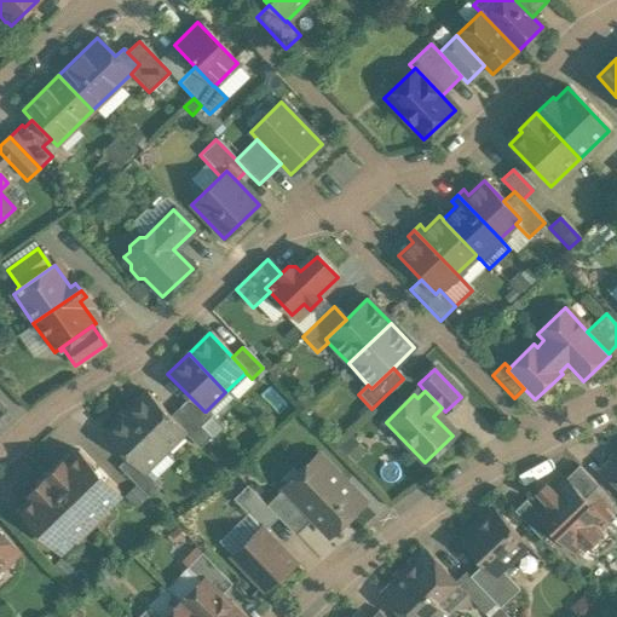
[(169,417),(146,393),(126,414),(162,453),(183,433),(184,432),(169,417)]
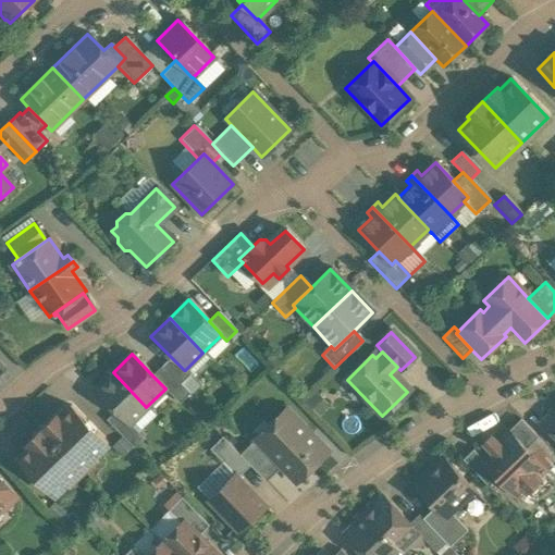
[(184,370),(171,357),(161,366),(180,385),(189,375),(185,370),(184,370)]
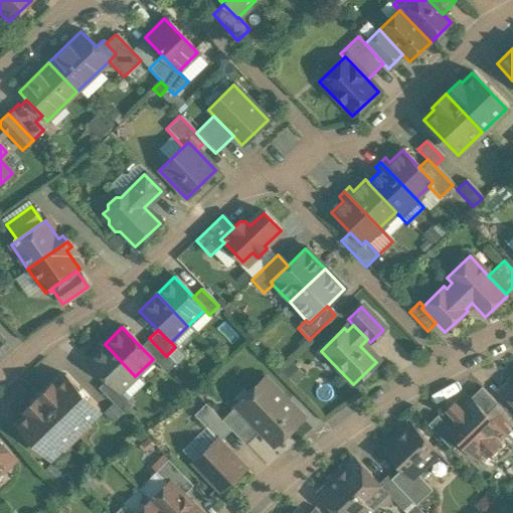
[(166,356),(149,338),(141,347),(153,359),(152,360),(165,373),(174,364),(166,356)]
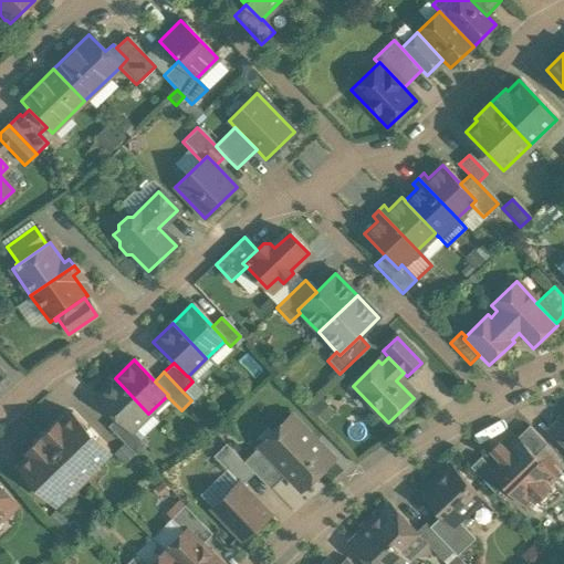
[(148,414),(115,378),(95,397),(116,418),(129,431),(131,431),(148,414)]
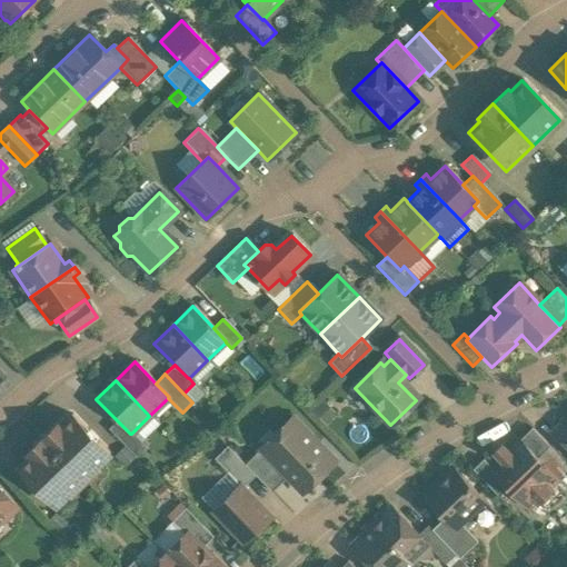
[(109,454),(71,415),(59,426),(57,424),(41,438),(81,480),(109,454)]
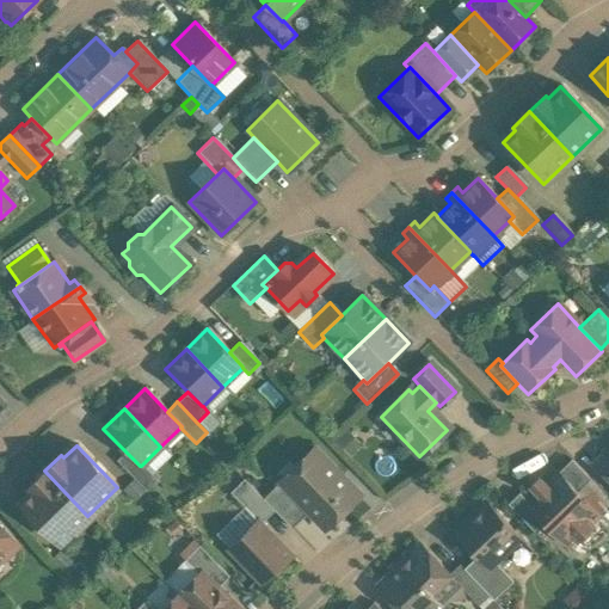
[(358,498),(312,449),(278,483),(308,514),(324,530),(358,498)]
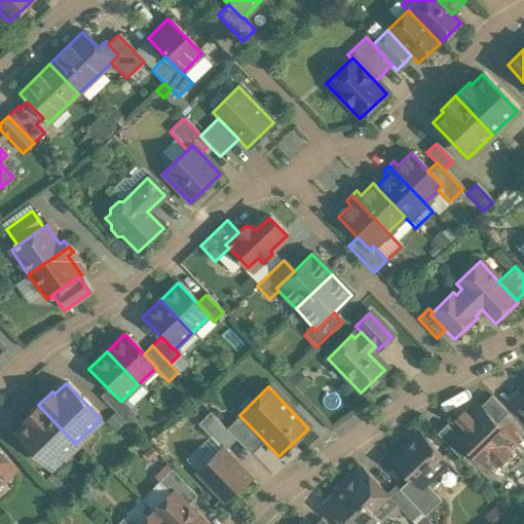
[(523,387),(511,401),(523,414),(523,387)]
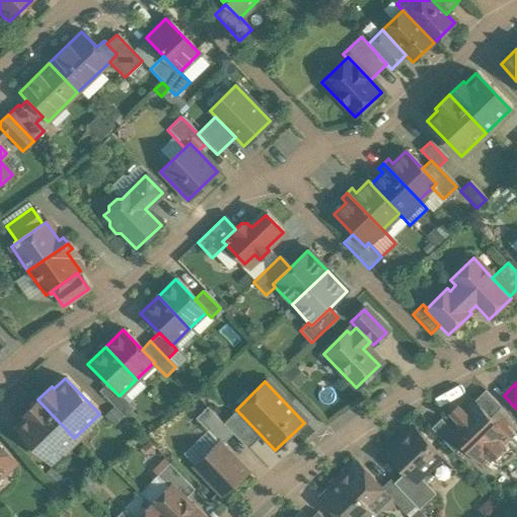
[(119,395),(106,383),(98,391),(124,418),(133,409),(120,395),(119,395)]
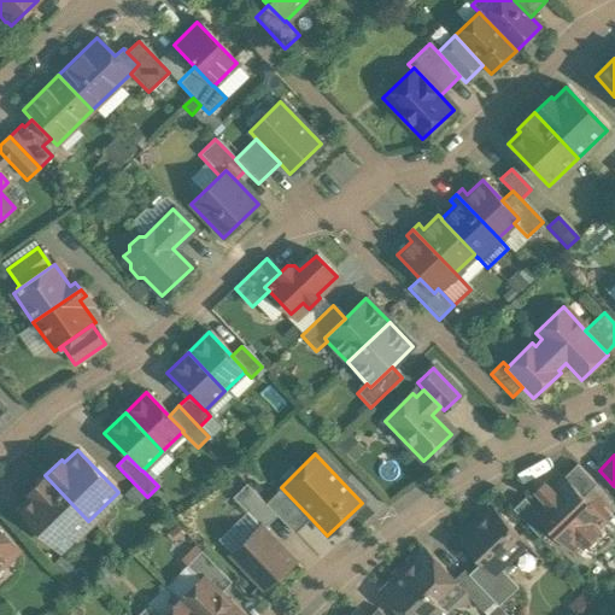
[(595,486),(575,467),(562,480),(581,499),(595,486)]
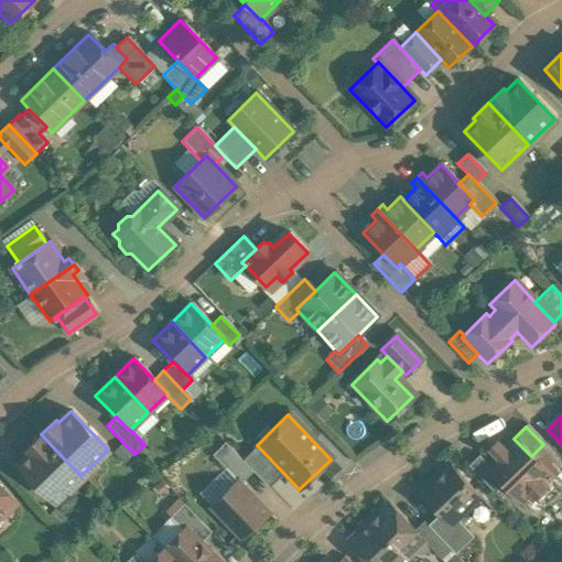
[(80,476),(41,434),(26,450),(29,452),(17,463),(55,501),(80,476)]
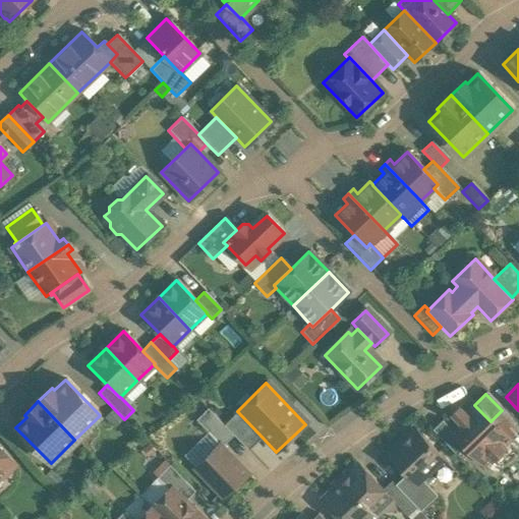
[(491,421),(474,405),(448,430),(454,437),(464,447),(481,465),(505,443),(506,444),(509,441),(508,440),(496,426),(491,421)]
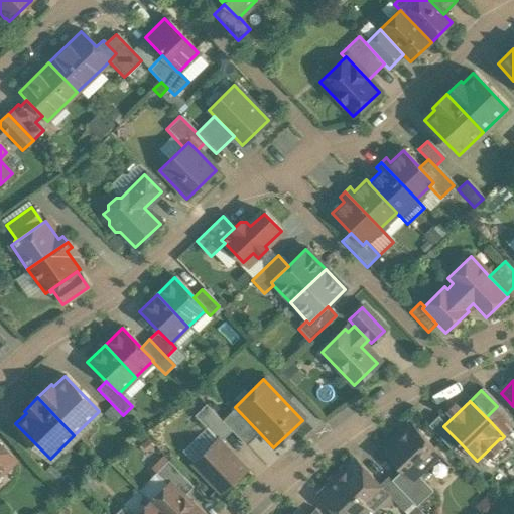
[(220,421),(205,405),(194,417),(216,440),(219,443),(231,432),(220,421)]
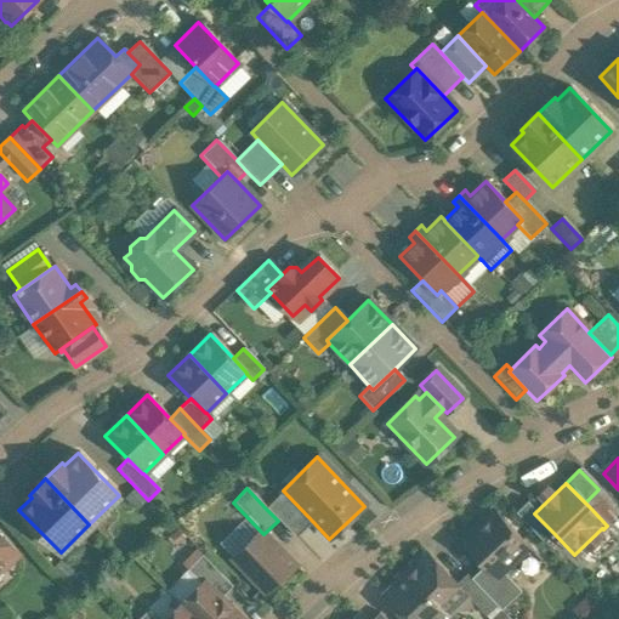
[(313,522),(283,490),(265,507),(278,521),(295,539),(313,522)]
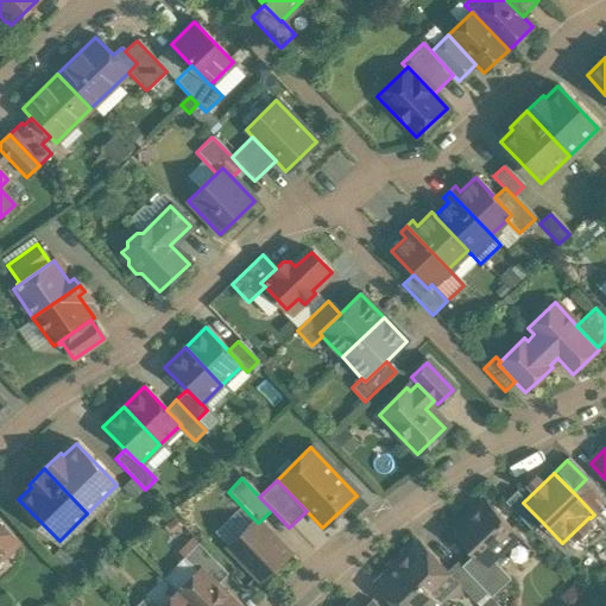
[(600,505),(587,491),(579,498),(593,513),(600,505)]
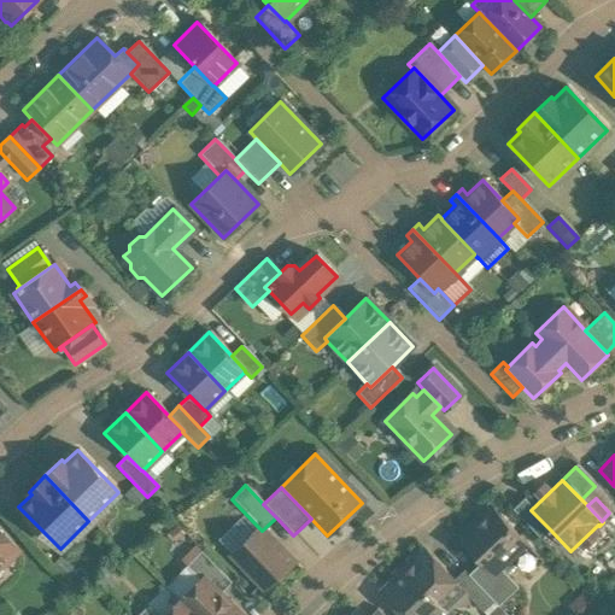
[(531,510),(522,501),(511,510),(527,527),(538,517),(531,510)]
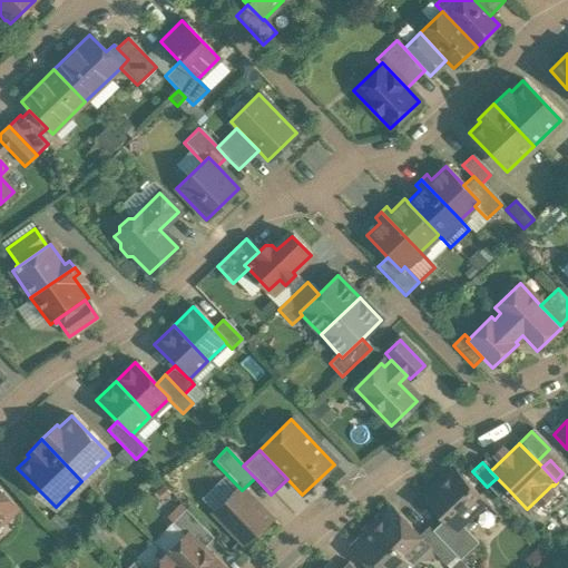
[(483,502),(452,470),(423,498),(444,520),(454,530),(460,525),(483,502)]
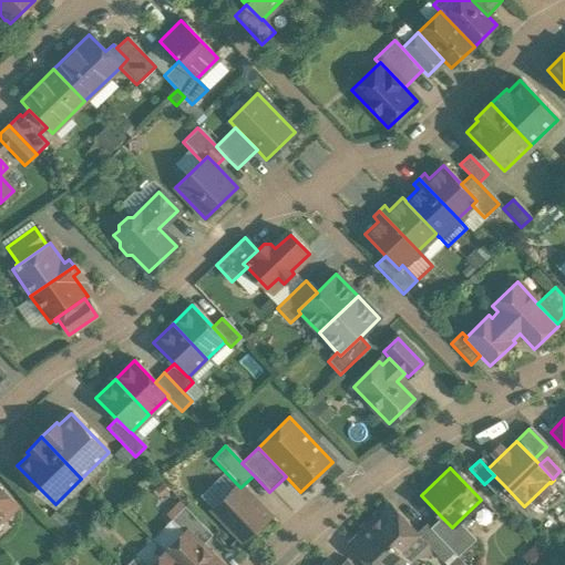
[(505,486),(494,475),(484,484),(496,496),(505,486)]
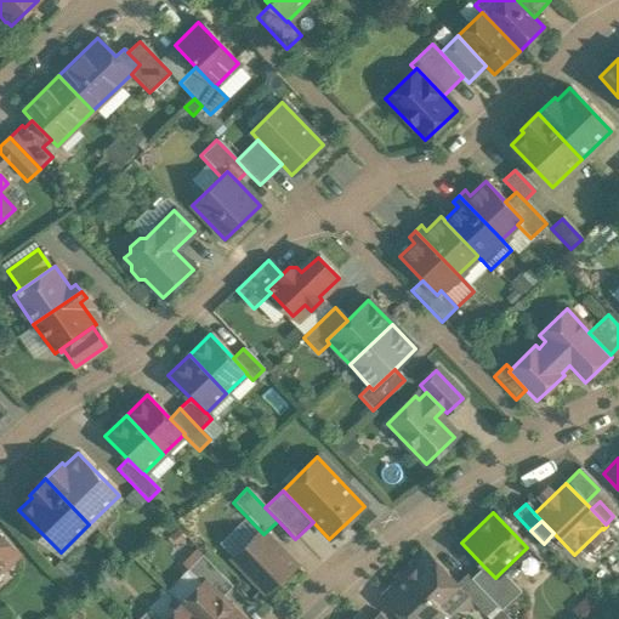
[(263,534),(260,531),(231,558),(245,573),(245,577),(250,583),(254,583),(266,595),(295,567),(263,534)]
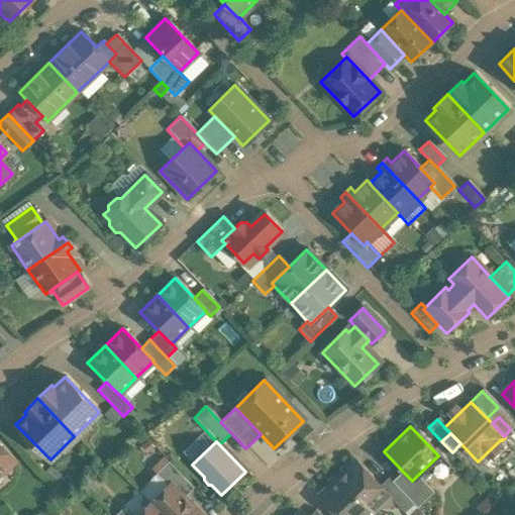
[(15,462),(0,445),(0,473),(2,475),(15,462)]
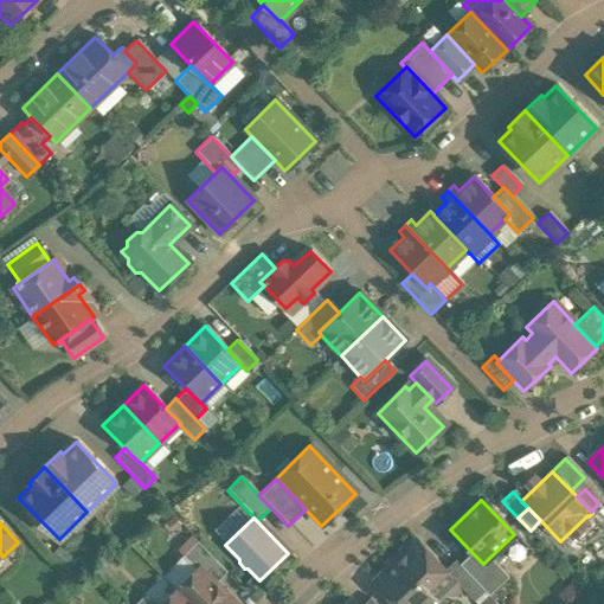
[(226,573),(197,543),(182,557),(196,570),(199,566),(216,583),(226,573)]
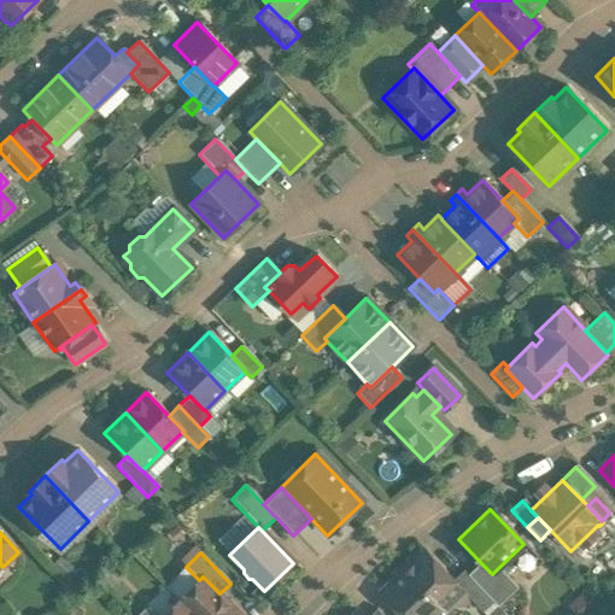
[(452,581),(423,552),(402,573),(441,614),(444,614),(451,608),(463,608),(470,602),(470,601),(452,581)]
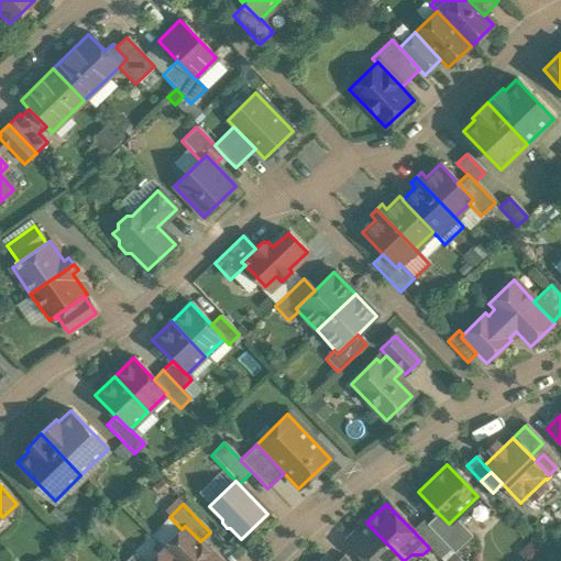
[(454,518),(449,524),(439,514),(426,526),(450,550),(453,553),(471,537),(454,518)]
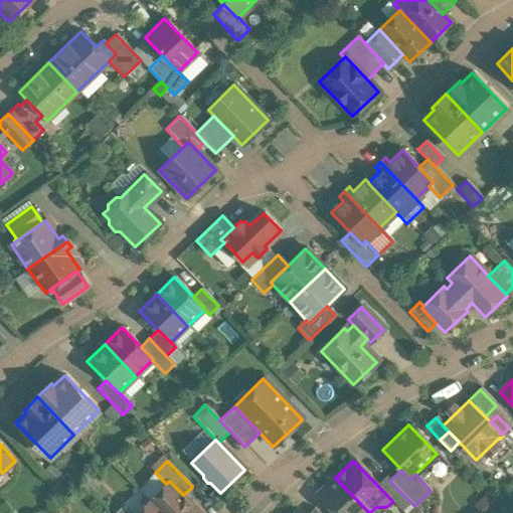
[(389,481),(386,477),(377,485),(392,501),(392,502),(401,512),(411,503),(389,481)]
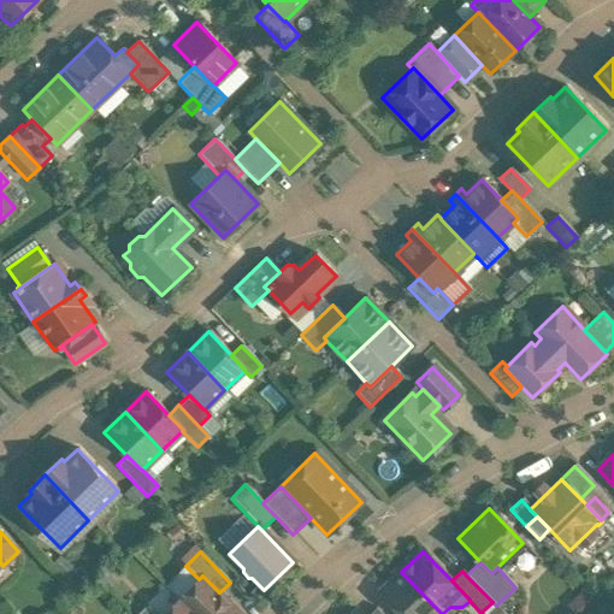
[(441,613),(401,572),(381,592),(401,613),(441,613)]
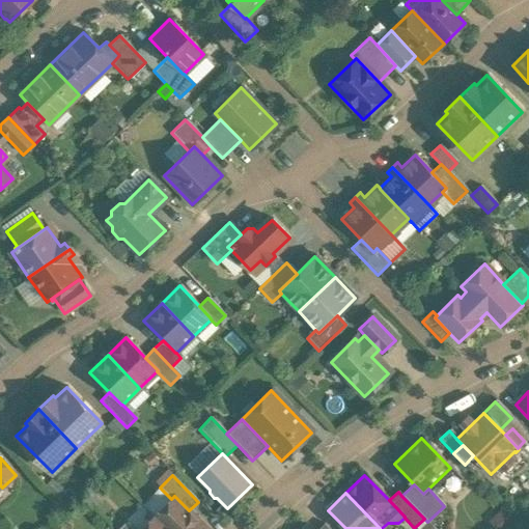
[(189,510),(174,496),(171,499),(154,517),(166,528),(205,528),(189,510)]
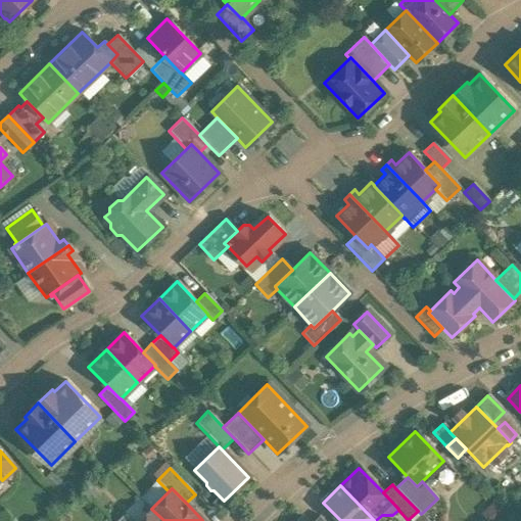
[(163,520),(151,509),(139,520),(163,520)]
